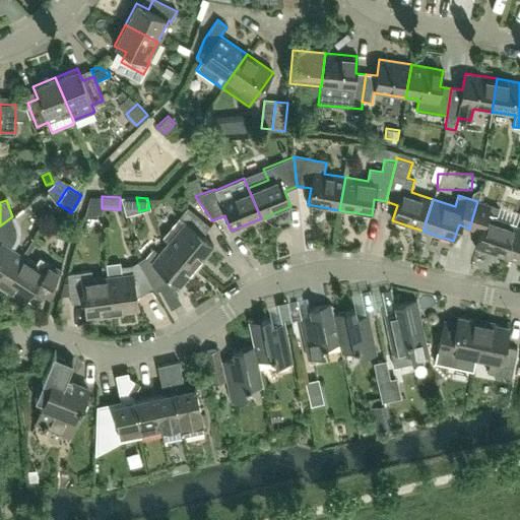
[(505,257),(516,225),(496,219),(499,208),(477,201),(469,229),(479,232),(474,248),(505,257)]
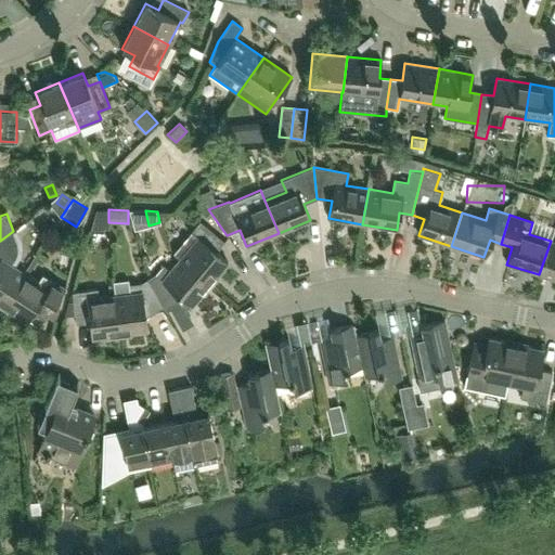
[(199,221),(173,253),(180,259),(209,283),(228,262),(216,252),(224,242),(199,221)]
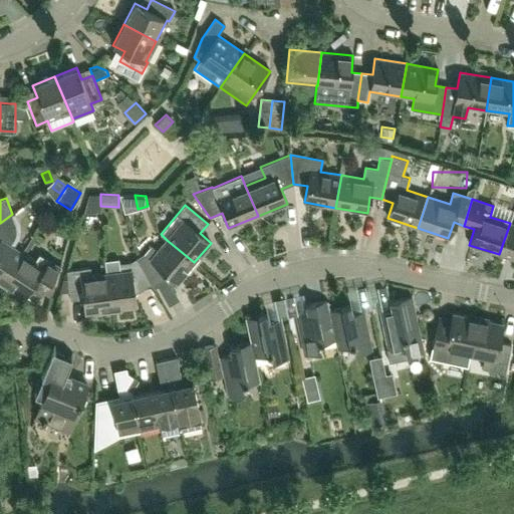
[(14,213),(12,214),(0,223),(0,281),(3,283),(22,253),(12,247),(16,241),(17,239),(19,236),(19,235),(19,232),(19,229),(19,227),(18,224),(14,213)]
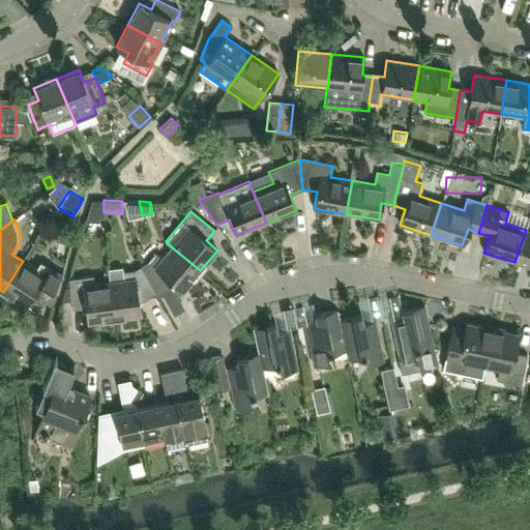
[(529,231),(526,230),(514,262),(529,267),(529,231)]
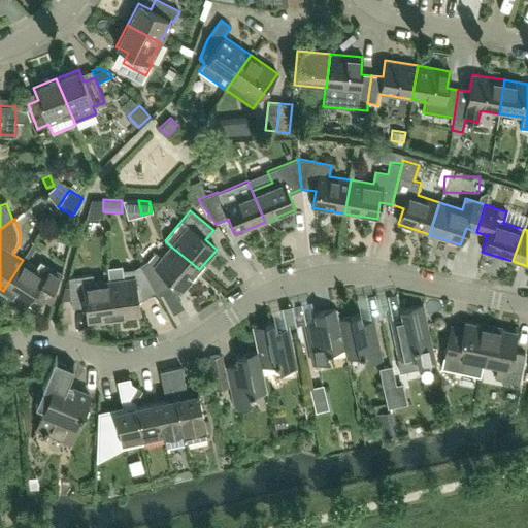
[(182,290),(199,269),(171,246),(161,258),(155,253),(147,261),(140,265),(156,292),(173,283),(182,290)]
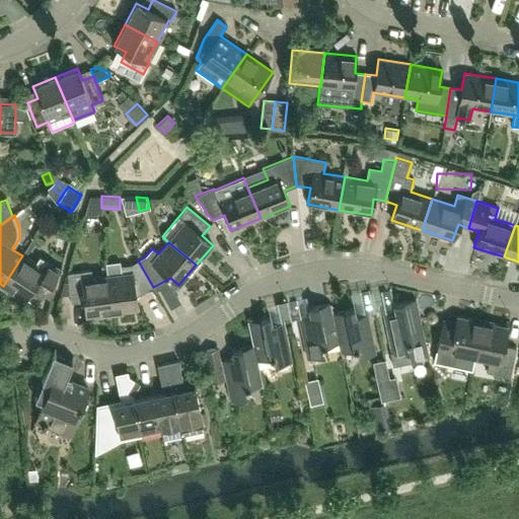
[(54,279),(60,270),(40,256),(34,264),(22,255),(3,286),(24,300),(25,298),(36,305),(44,295),(51,299),(57,280),(54,279)]
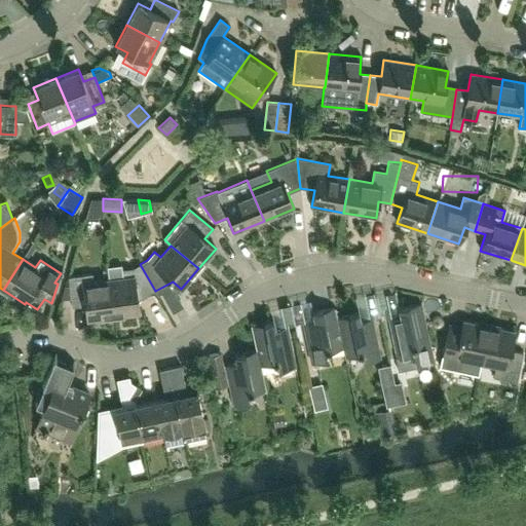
[(124,277),(108,279),(113,316),(140,312),(138,301),(155,291),(140,264),(133,268),(123,269),(124,277)]
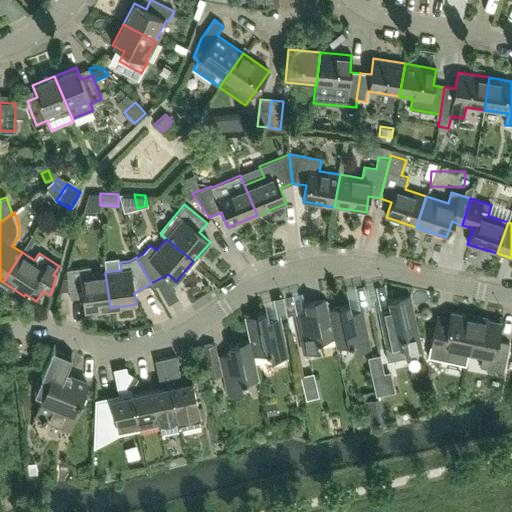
[(110,308),(105,272),(90,274),(89,266),(66,269),(67,277),(63,278),(59,292),(69,290),(70,299),(82,297),(84,311),(110,308)]
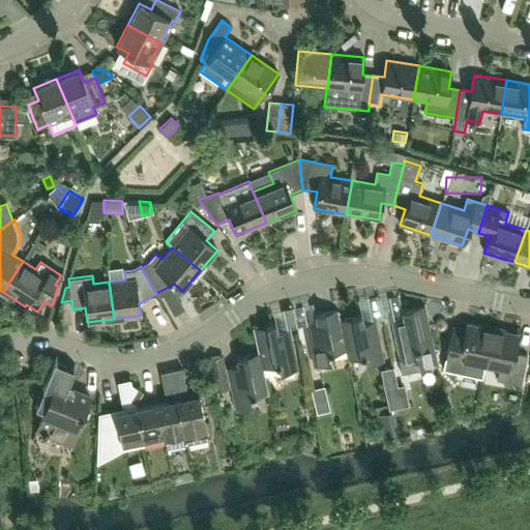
[(437,362),(433,347),(424,306),(402,311),(404,319),(391,322),(401,362),(417,358),(419,366),(437,362)]
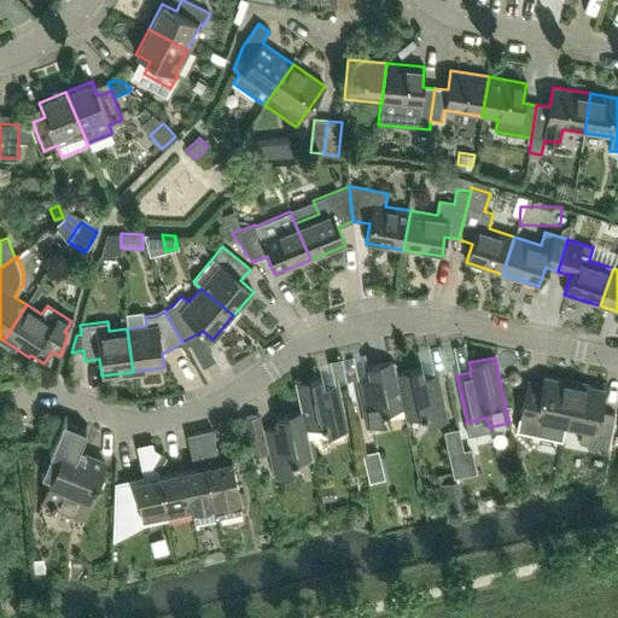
[(403,409),(395,373),(396,373),(394,361),(367,367),(369,377),(356,379),(366,426),(386,423),(384,413),(402,409),(403,409)]
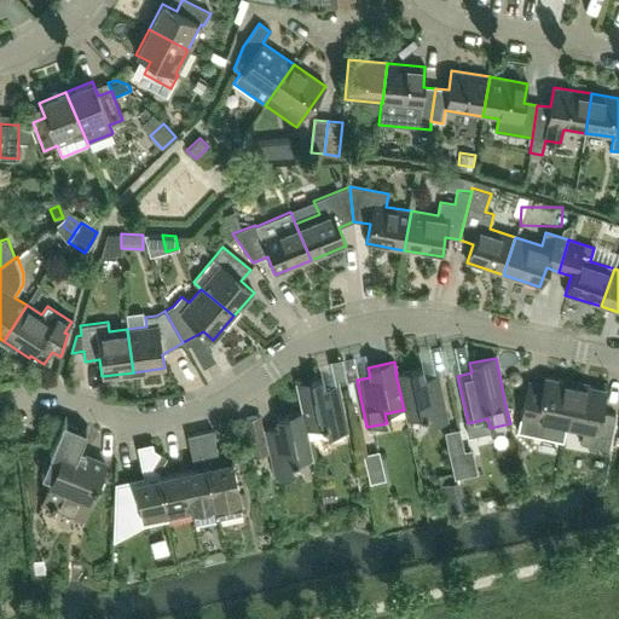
[(447,422),(438,375),(423,377),(422,368),(397,374),(395,374),(404,410),(403,410),(405,421),(426,416),(428,426),(447,422)]
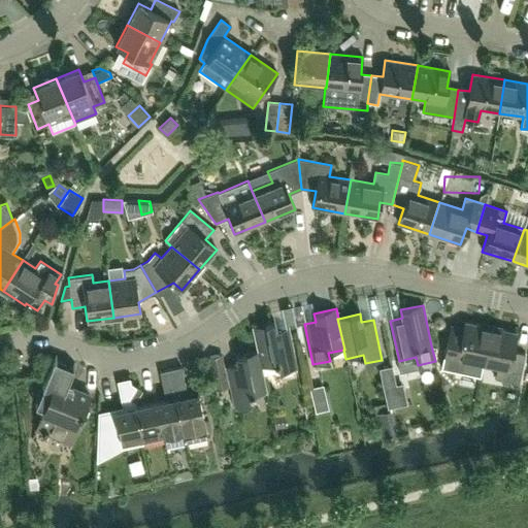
[(433,322),(433,323),(433,324),(433,325),(433,326),(434,327),(435,327),(436,328),(437,329),(438,329),(439,329),(440,328),(441,328),(442,327),(443,327),(443,326),(444,325),(444,324),(444,323),(444,322),(444,321),(443,320),(443,319),(442,318),(441,318),(440,317),(439,317),(438,317),(437,317),(436,317),(436,318),(435,318),(434,319),(433,320),(433,321),(433,322)]
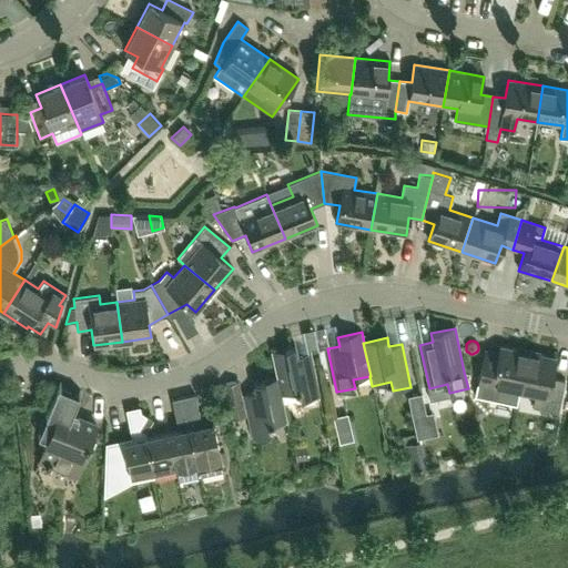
[(318,396),(310,353),(297,355),(295,346),(271,352),(276,378),(277,378),(281,395),(282,395),(298,391),(301,399),(318,396)]
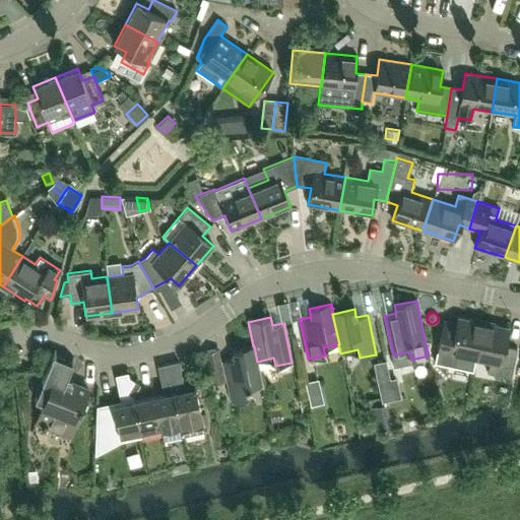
[(475,358),(483,323),(457,317),(453,335),(441,333),(435,362),(458,367),(461,354),(475,358)]
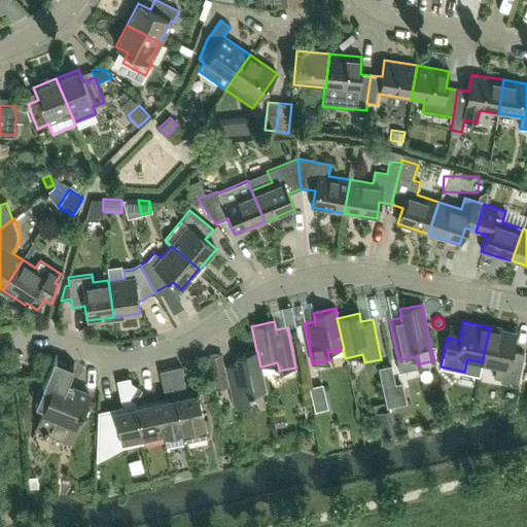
[(518,383),(524,354),(512,351),(516,332),(490,327),(482,362),(497,365),(494,378),(518,383)]
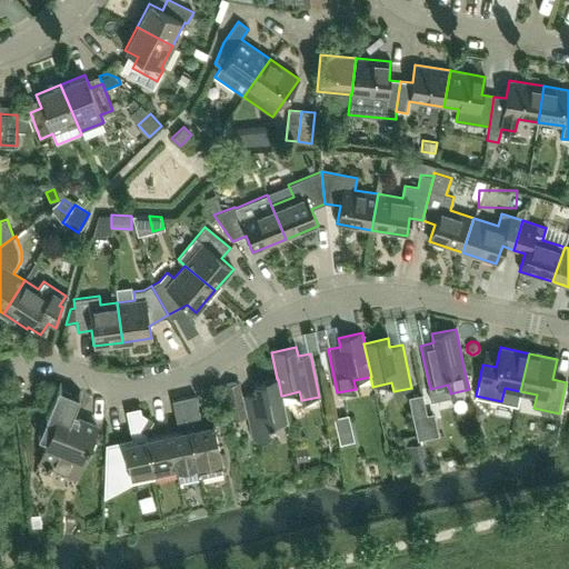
[(288,422),(282,396),(281,396),(278,379),(277,379),(255,383),(256,392),(243,396),(252,439),(271,435),(269,426),(288,422)]
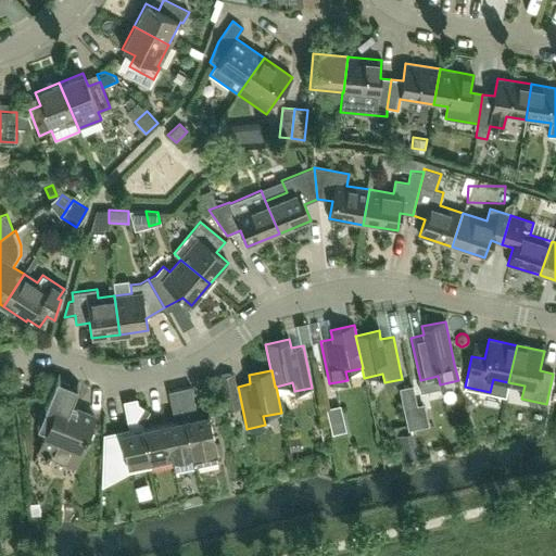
[(215,377),(223,412),(241,407),(234,374),(215,377)]
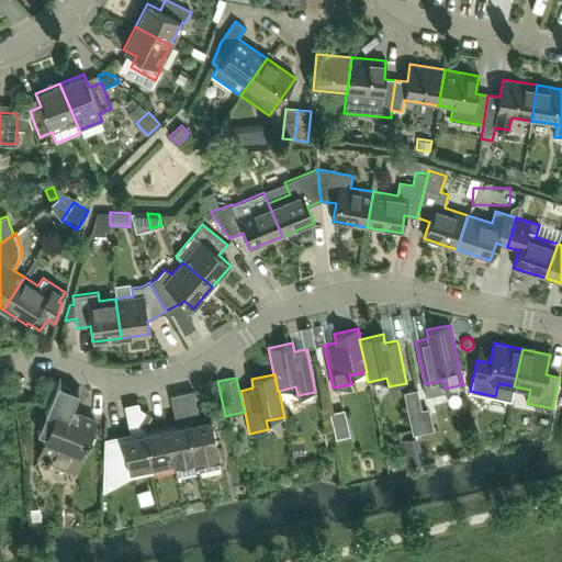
[(75,471),(94,420),(70,411),(80,388),(79,386),(77,391),(59,383),(60,379),(59,379),(37,431),(47,436),(38,456),(75,471)]
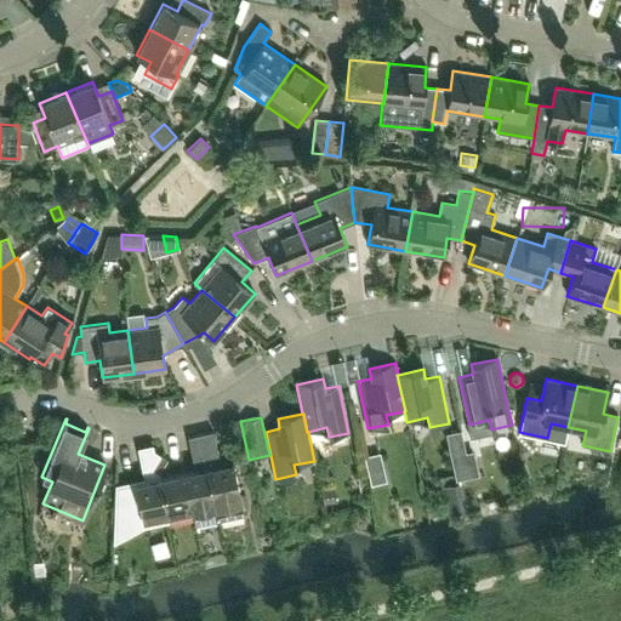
[(462,428),(445,432),(449,445),(465,443),(462,428)]
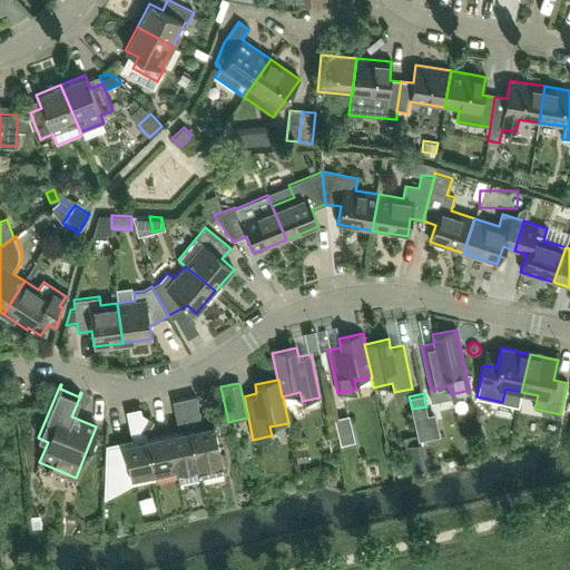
[(224,473),(214,424),(200,426),(199,420),(200,420),(196,396),(184,399),(185,404),(192,409),(184,421),(189,424),(202,478),(224,473)]
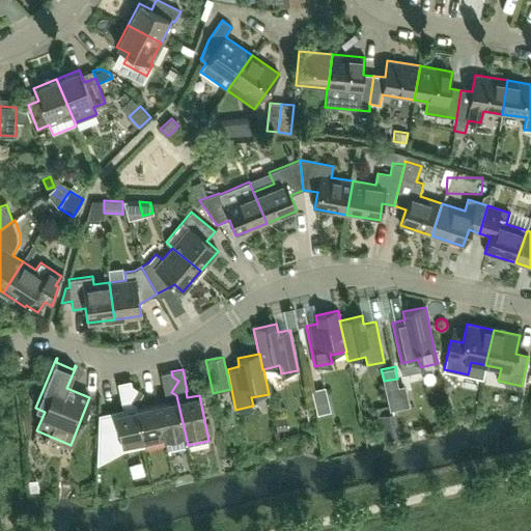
[(188,445),(176,395),(171,392),(178,381),(172,376),(171,371),(161,373),(165,396),(167,395),(168,401),(157,404),(165,440),(167,449),(188,445)]
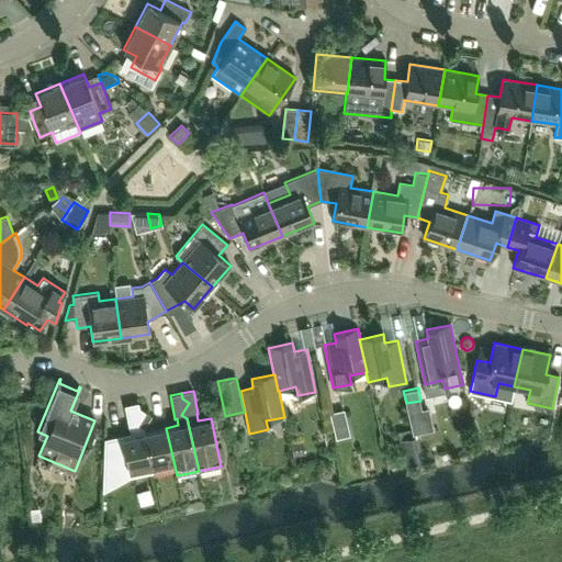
[(420,401),(406,403),(412,433),(431,428),(426,407),(423,407),(420,401)]
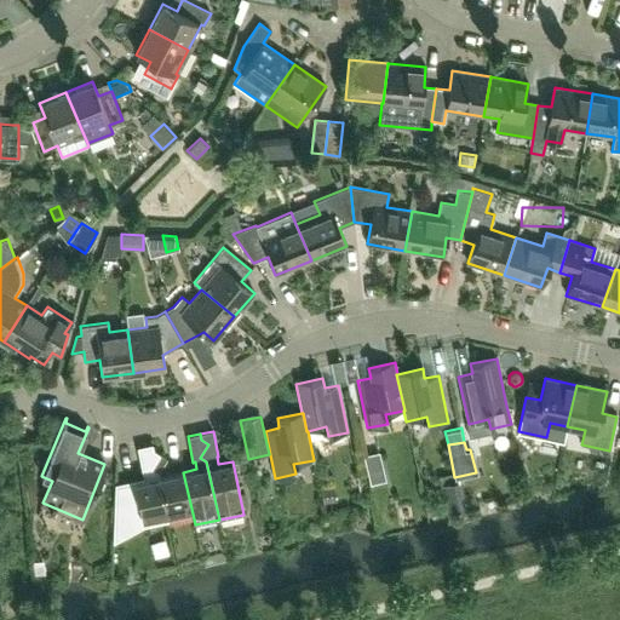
[(168,518),(159,477),(158,472),(151,468),(160,454),(151,449),(151,445),(139,447),(145,480),(115,486),(114,505),(120,505),(119,537),(143,523),(168,518)]
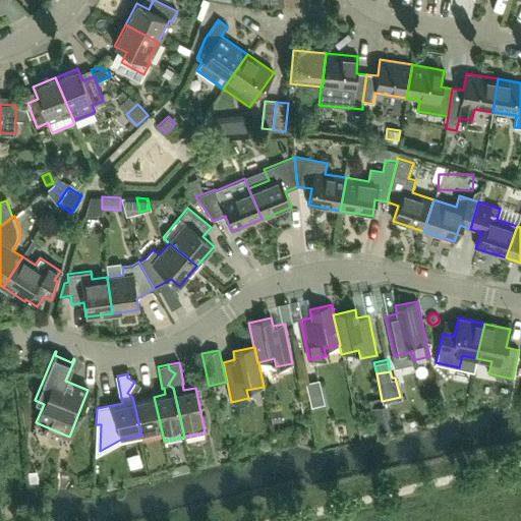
[(140,386),(134,382),(127,393),(132,397),(140,386)]
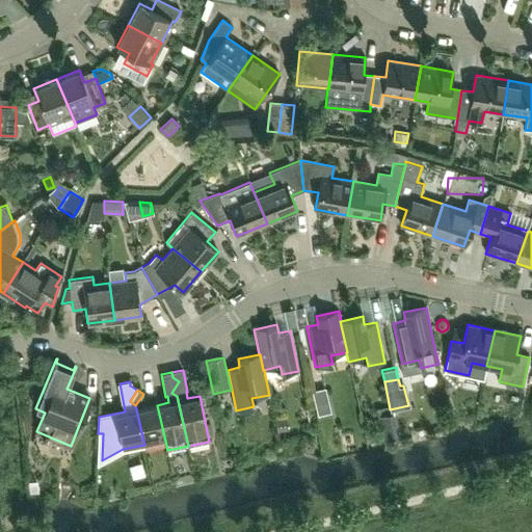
[(328,400),(314,402),(316,415),(330,411),(328,400)]
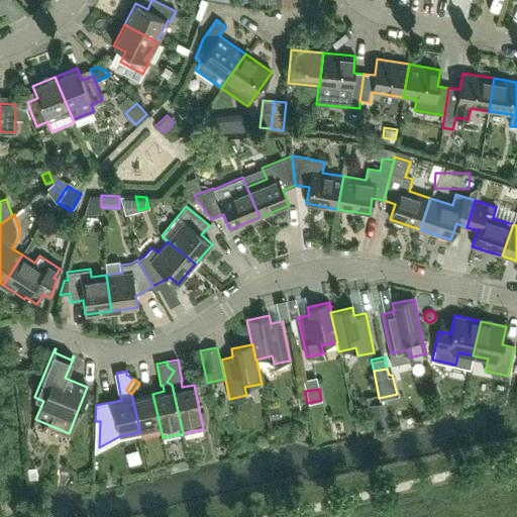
[(161,428),(152,394),(132,398),(140,432),(161,428)]
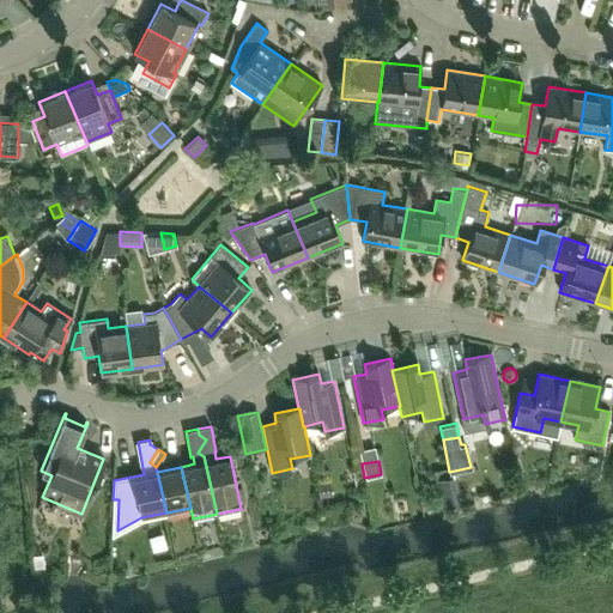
[(331,483),(317,485),(320,497),(332,495),(331,483)]
